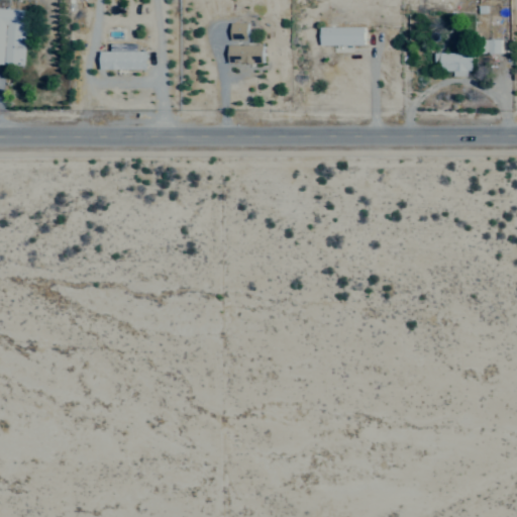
[(25,8),(0,7),(0,63),(23,64),(25,8)]
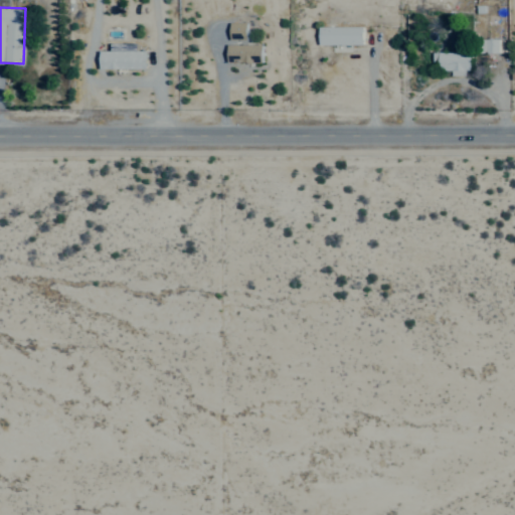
[(247,22),(230,22),(231,38),(247,38),(247,22)]
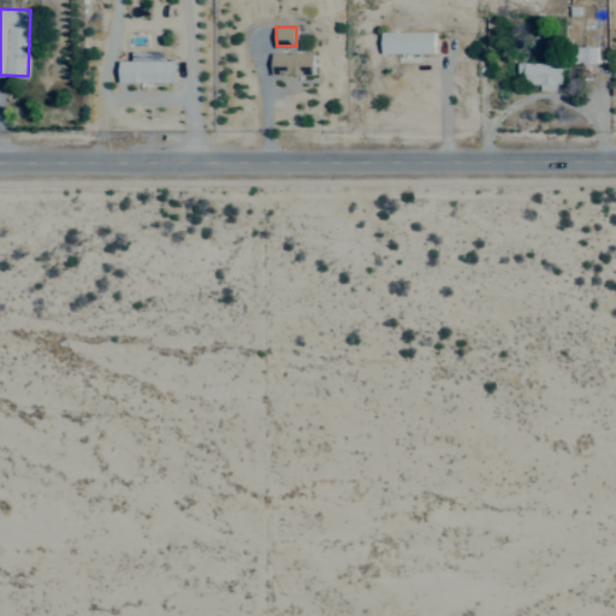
[(436,52),(436,31),(383,31),(383,53),(436,52)]
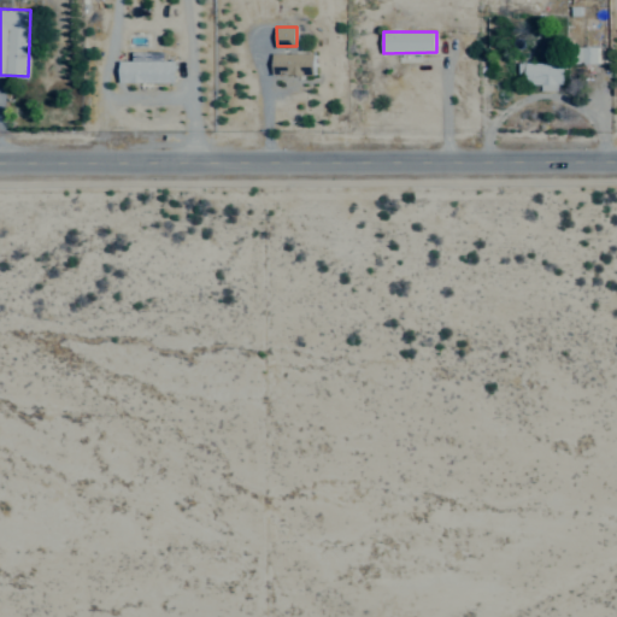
[(598,63),(598,45),(580,46),(580,63),(598,63)]
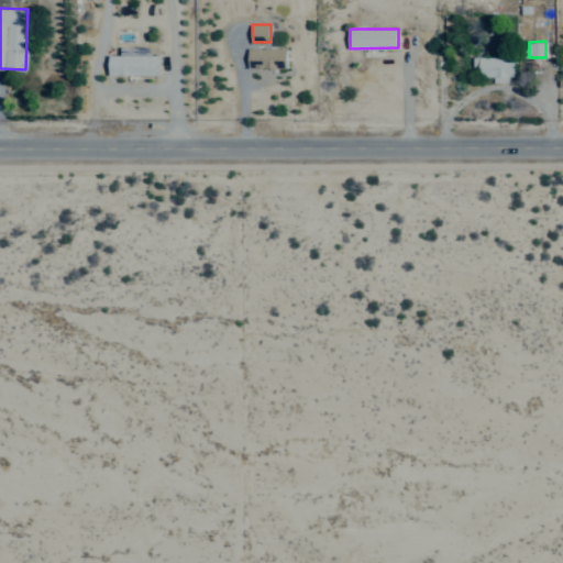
[(162,74),(162,54),(135,55),(135,46),(122,47),(123,55),(111,55),(111,75),(162,74)]
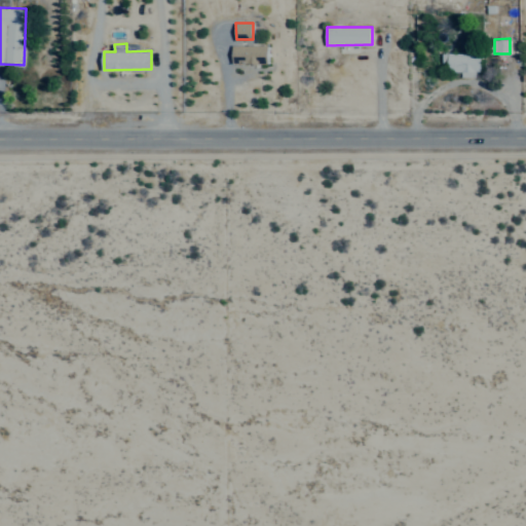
[(268,45),(233,45),(233,63),(268,64),(268,45)]
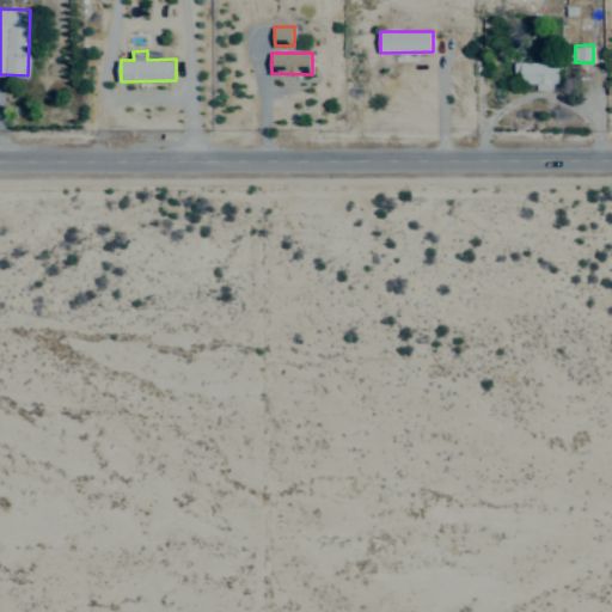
[(538,87),(562,87),(561,61),(514,62),(514,72),(522,72),(524,83),(537,83),(538,87)]
